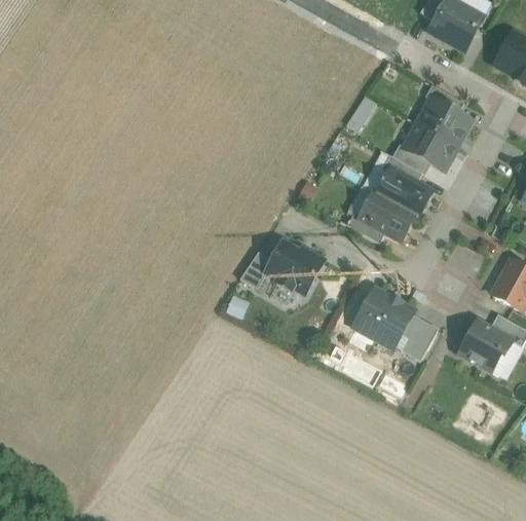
[(428,0),(420,12),(435,21),(446,0),(428,0)]
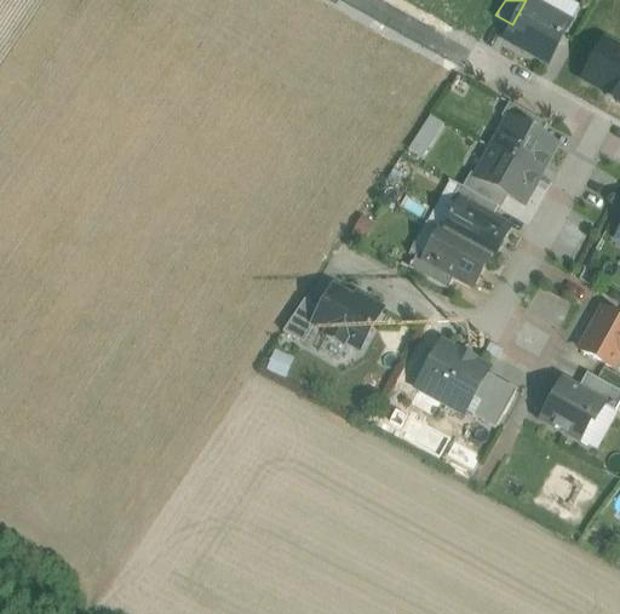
[(526,0),(512,24),(505,36),(547,59),(570,19),(534,0),(526,0)]
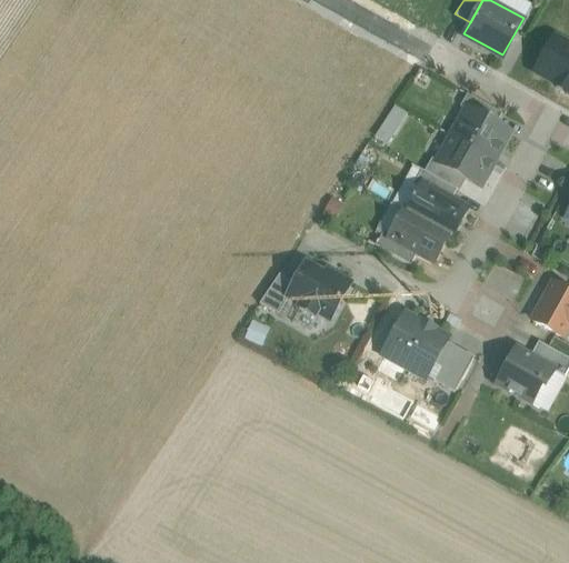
[(568,41),(557,34),(555,33),(535,70),(557,82),(556,83),(557,84),(568,91),(568,90),(568,41)]
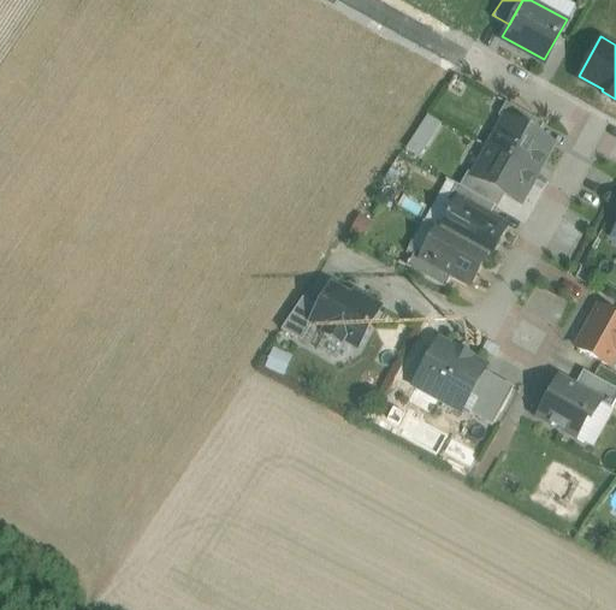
[(505,114),(537,132),(544,118),(505,99),(499,112),(505,114)]
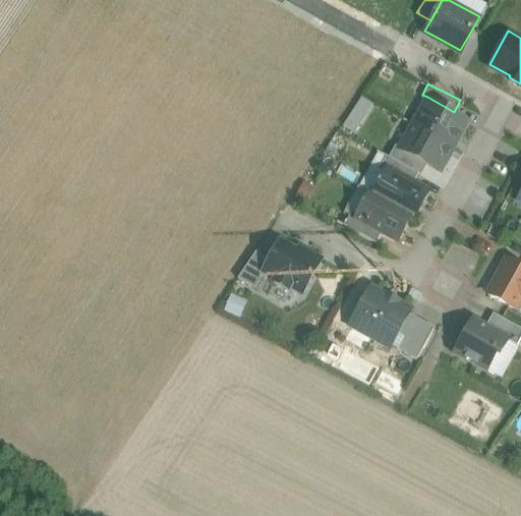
[(414,122),(453,144),(467,118),(454,112),(427,97),(414,122)]
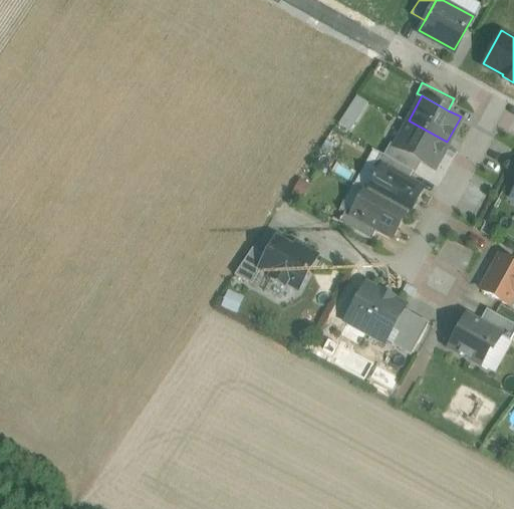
[(447,142),(409,120),(396,144),(395,145),(421,160),(433,166),(447,142)]
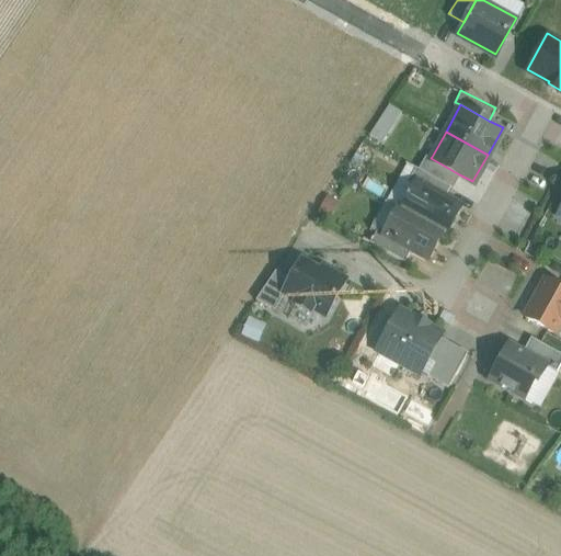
[(459,174),(431,158),(432,157),(425,154),(419,166),(450,184),(453,185),(459,174)]
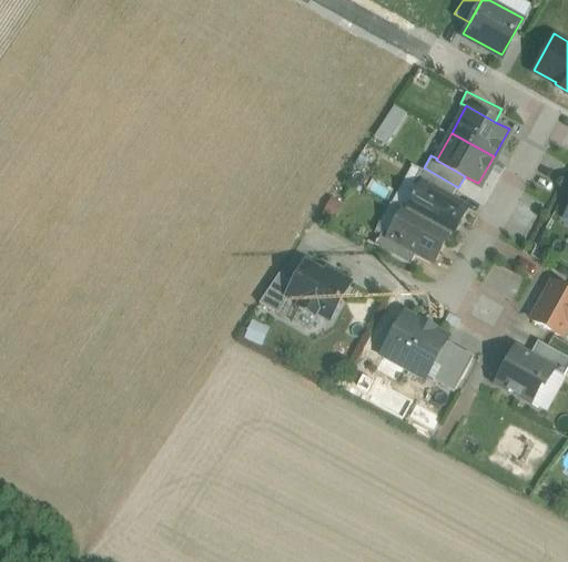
[(422,182),(449,197),(456,186),(424,167),(421,166),(414,181),(421,185),(422,182)]
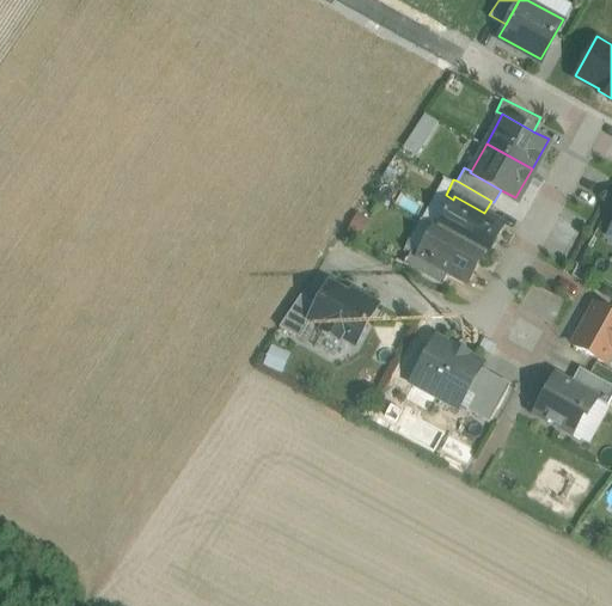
[(483,251),(487,252),(502,224),(484,213),(454,196),(453,200),(447,210),(445,209),(444,212),(445,213),(439,226),(483,251)]
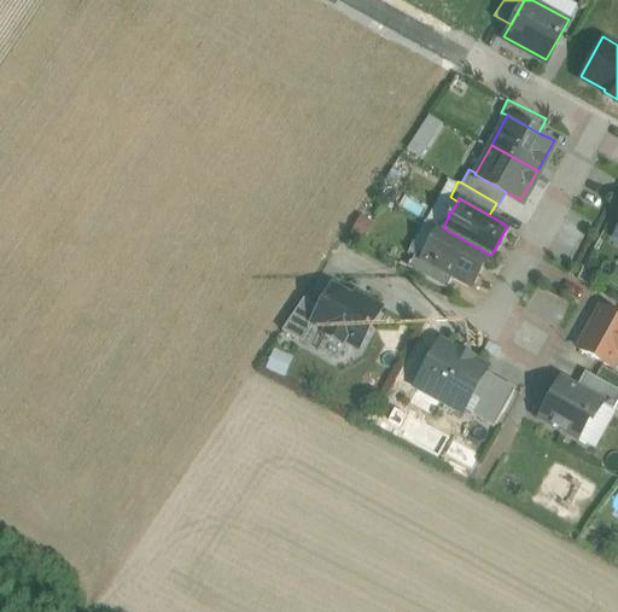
[(488,254),(443,228),(439,227),(424,254),(423,256),(453,273),(471,283),(488,254)]
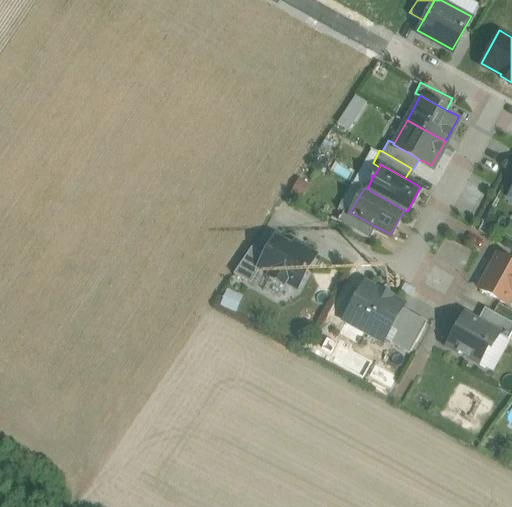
[(350,212),(351,210),(345,206),(338,219),(369,236),(375,226),(350,212)]
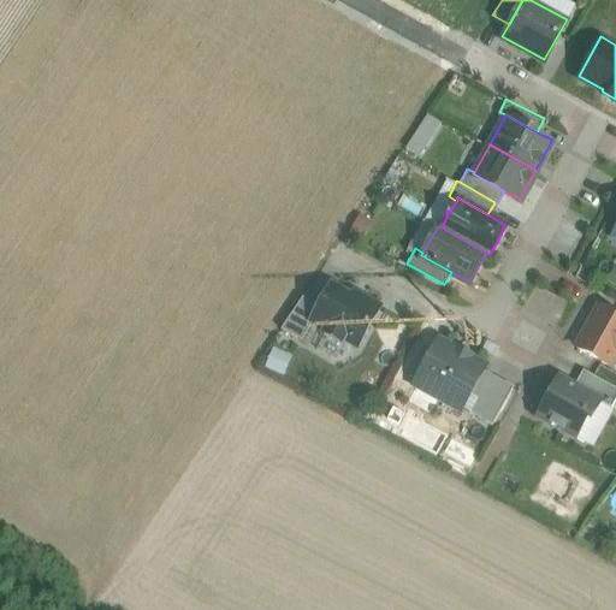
[(319,303),(311,318),(312,319),(326,326),(324,331),(341,339),(343,336),(357,344),(379,303),(361,292),(359,297),(331,282),(319,303)]
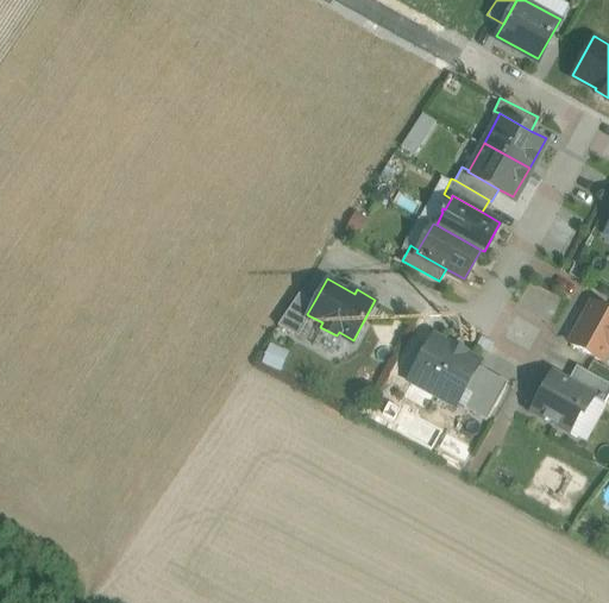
[(299,290),(277,321),(299,333),(308,315),(307,314),(315,300),(299,290)]
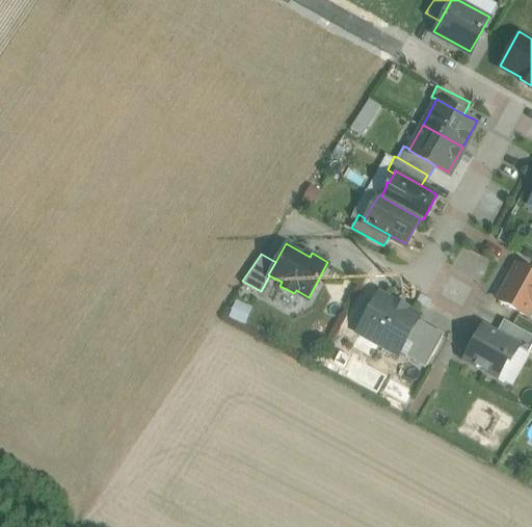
[(498,297),(527,313),(531,302),(531,270),(517,263),(498,297)]
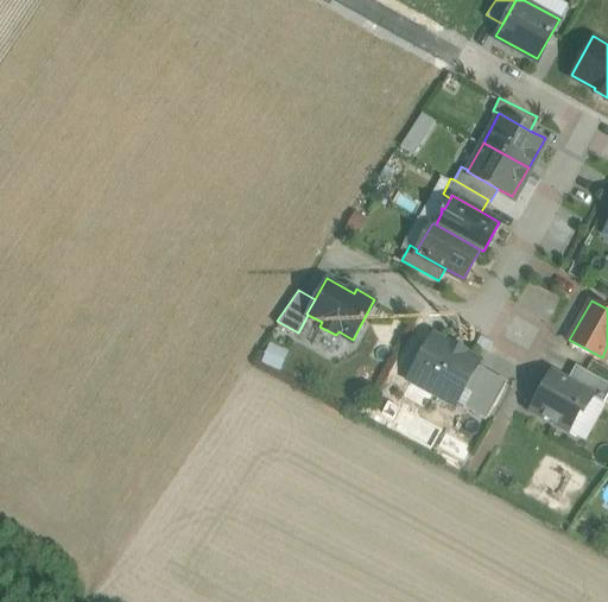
[(432,390),(455,401),(464,386),(477,362),(479,359),(464,352),(464,349),(450,341),(449,343),(434,334),(412,372),(435,385),(432,390)]
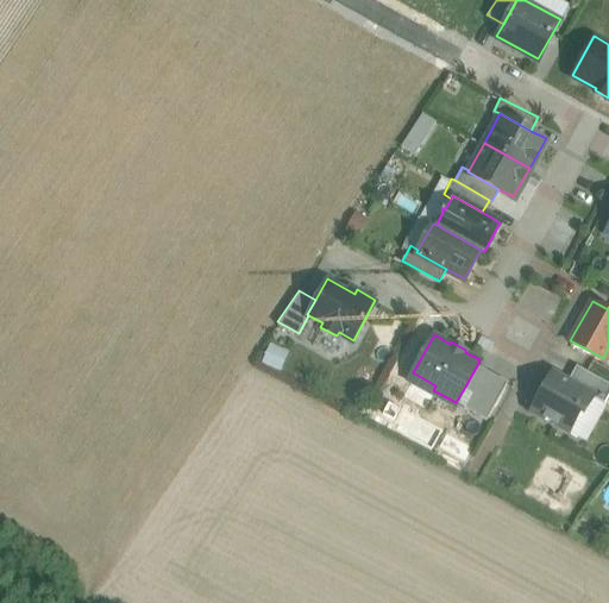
[(508,379),(478,363),(465,387),(471,391),(464,404),(488,416),(508,379)]
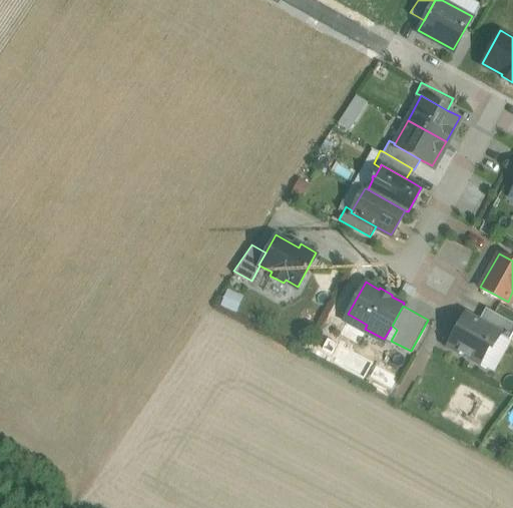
[(512,321),(485,306),(478,320),(499,331),(509,337),(512,330),(512,321)]
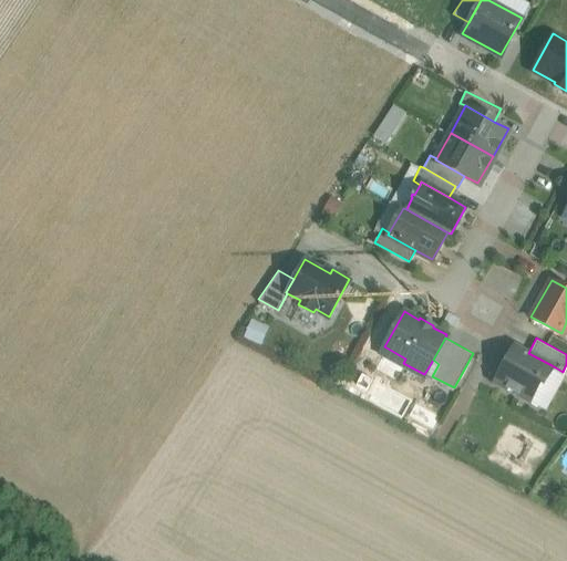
[(528,353),(514,345),(496,380),(529,398),(539,381),(543,383),(552,365),(528,353)]
